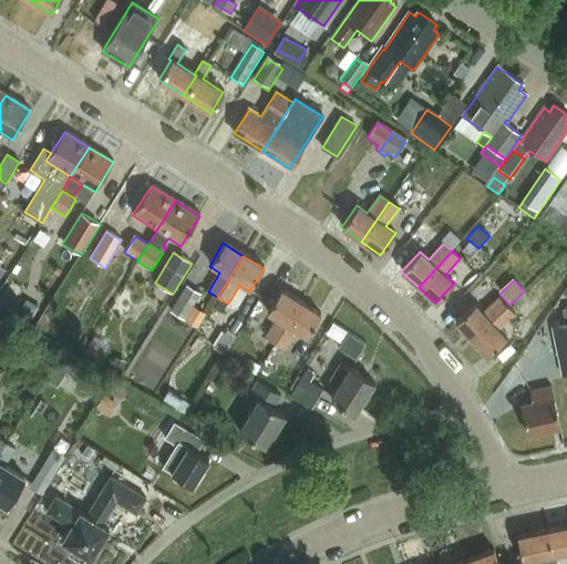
[(186,287),(169,313),(183,321),(199,296),(186,287)]
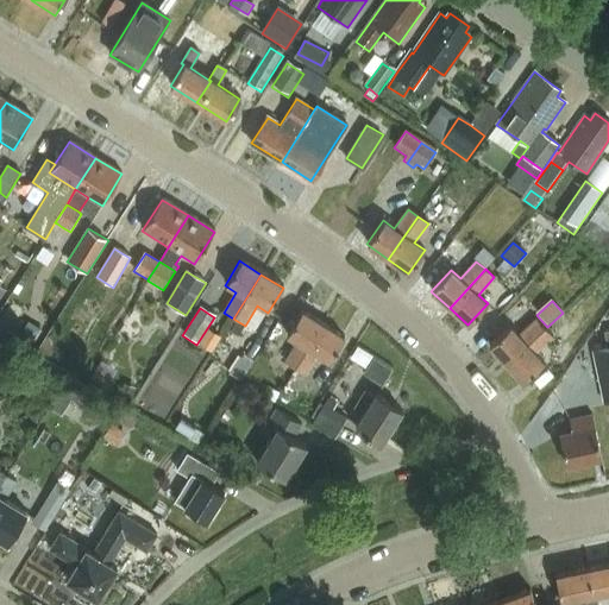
[(297,342),(284,363),(294,370),(322,325),(301,312),(286,335),(297,342)]
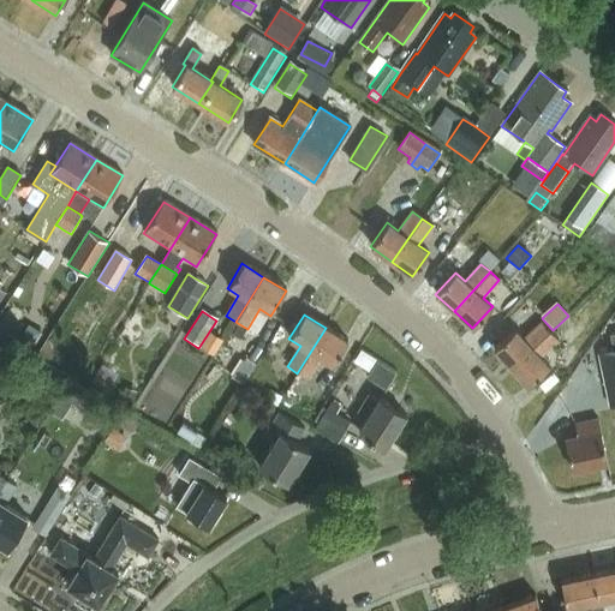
[(515,329),(494,349),(512,367),(550,331),(542,323),(524,339),(515,329)]
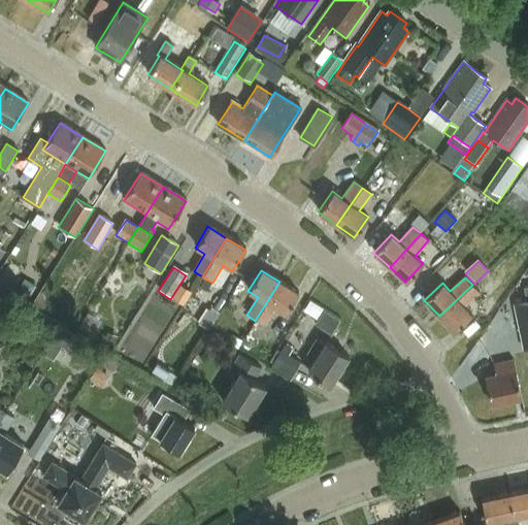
[(25,281),(20,289),(30,295),(35,287),(25,281)]
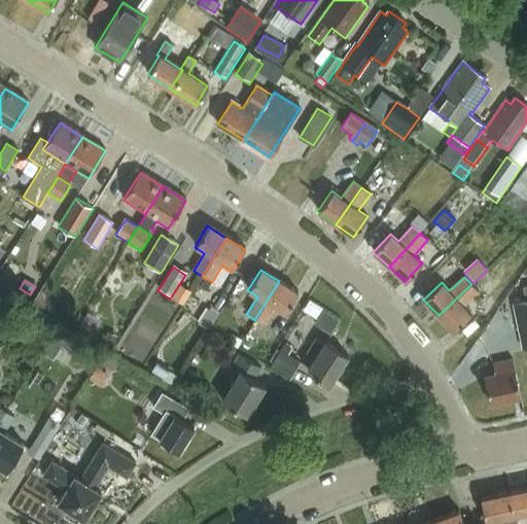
[(279,281),(254,320),(264,325),(275,308),(284,314),(297,292),(279,281)]
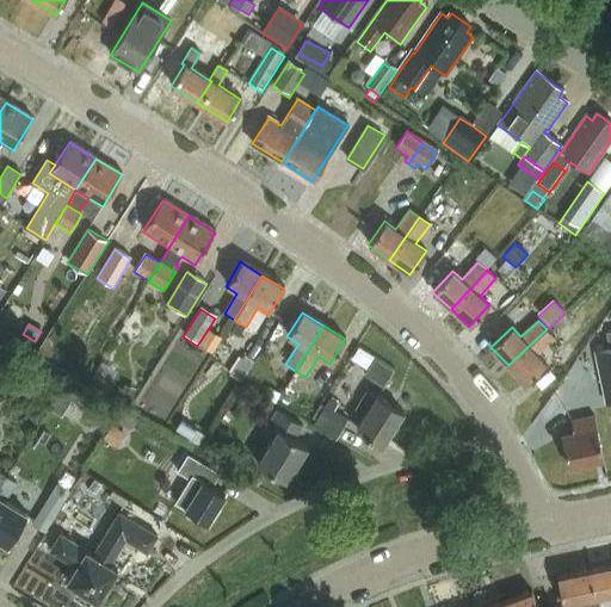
[(547,329),(508,365),(525,384),(545,365),(537,355),(555,339),(547,329)]
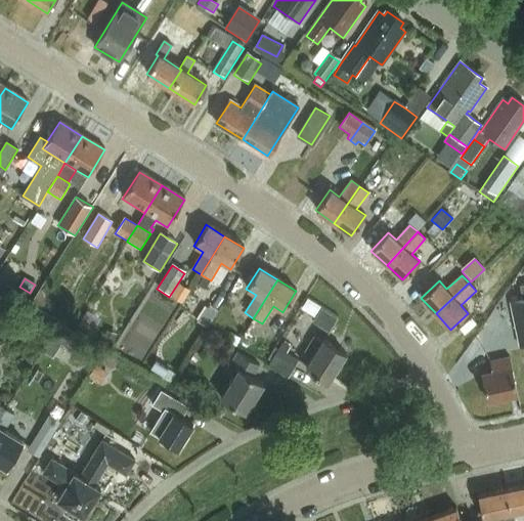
[(523,298),(511,301),(516,330),(523,329),(523,298)]
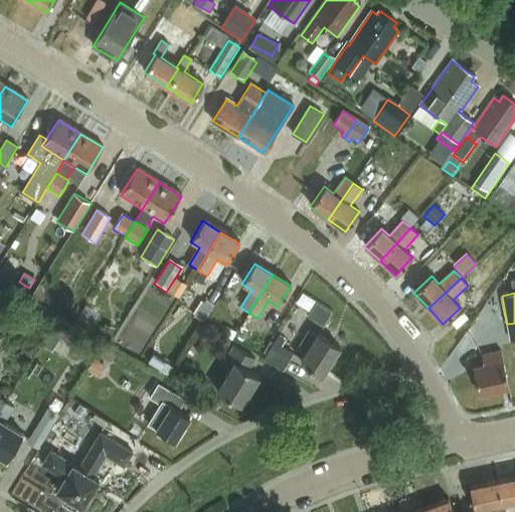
[(331,313),(316,304),(308,317),(322,326),(331,313)]
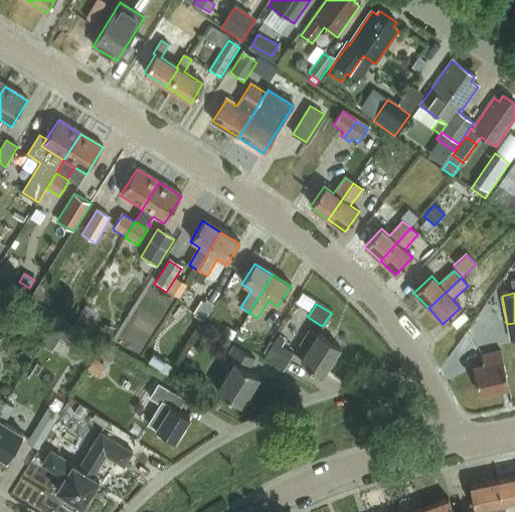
[(105,326),(102,336),(113,339),(116,329),(105,326)]
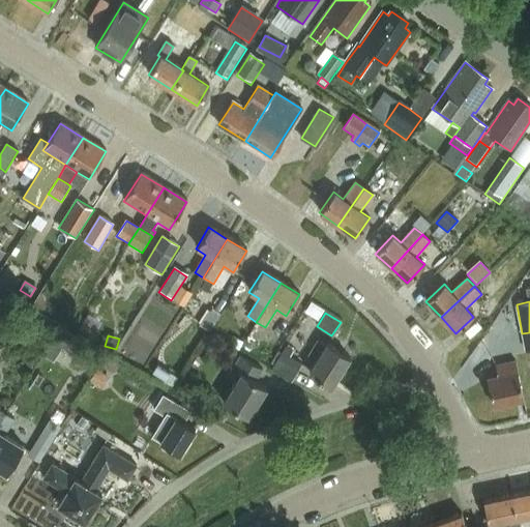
[(234,338),(230,346),(239,351),(243,344),(234,338)]
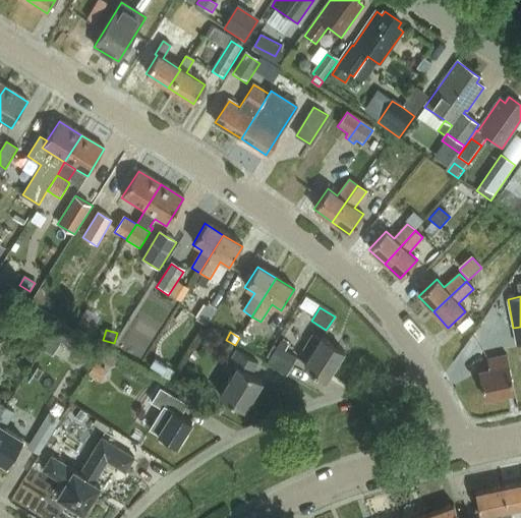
[(325,381),(342,352),(320,339),(319,340),(311,336),(302,350),(309,355),(302,366),(325,381)]
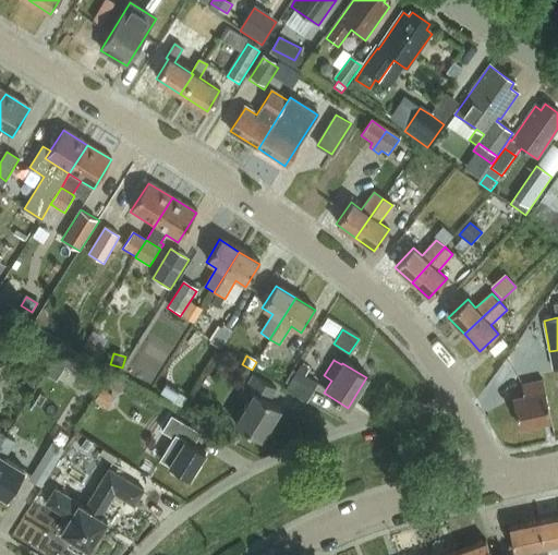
[(289,387),(310,400),(318,386),(305,378),(308,372),(301,368),(289,387)]
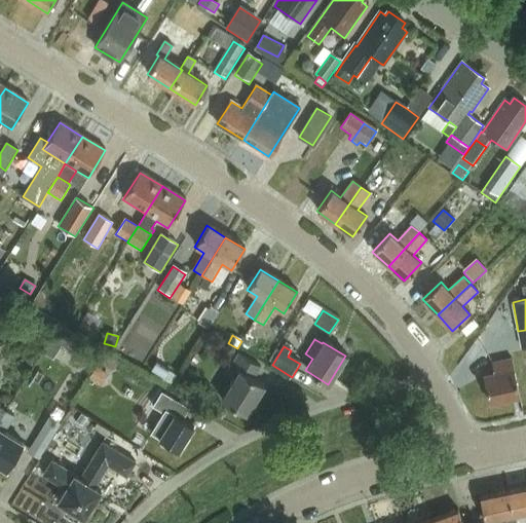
[(247,415),(265,385),(253,379),(260,368),(238,355),(226,375),(235,380),(222,401),(247,415)]
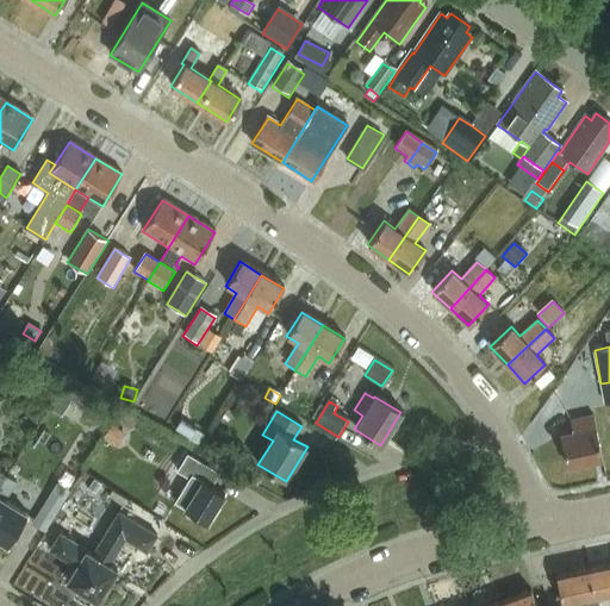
[(567,467),(602,460),(592,417),(570,422),(573,433),(560,436),(567,467)]
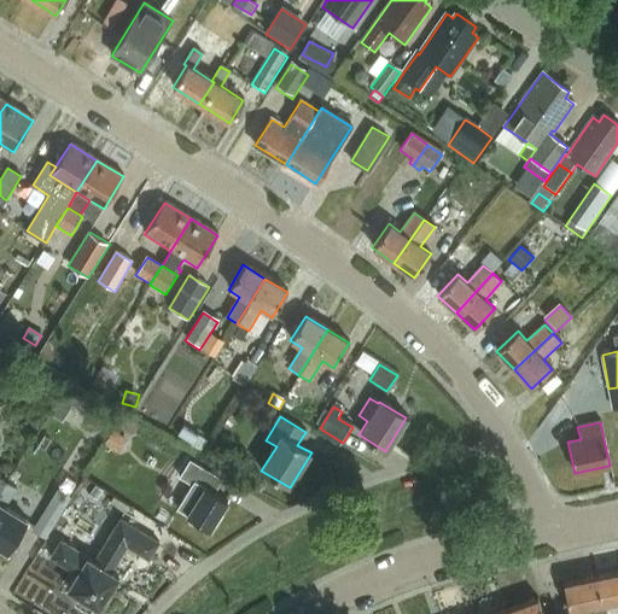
[(114,432),(106,445),(120,454),(127,440),(114,432)]
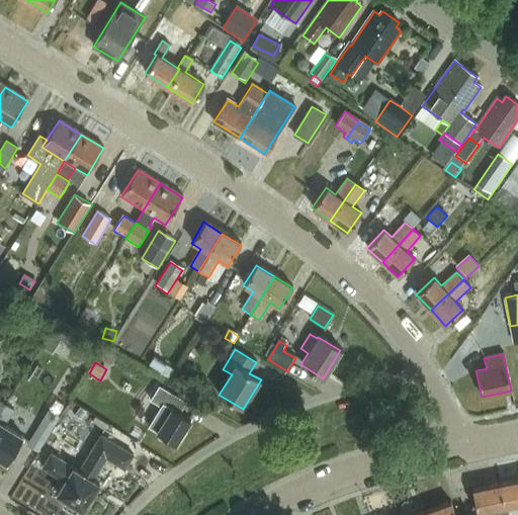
[(149,426),(158,432),(157,433),(176,445),(191,421),(179,414),(186,403),(168,393),(158,387),(150,400),(161,407),(149,426)]
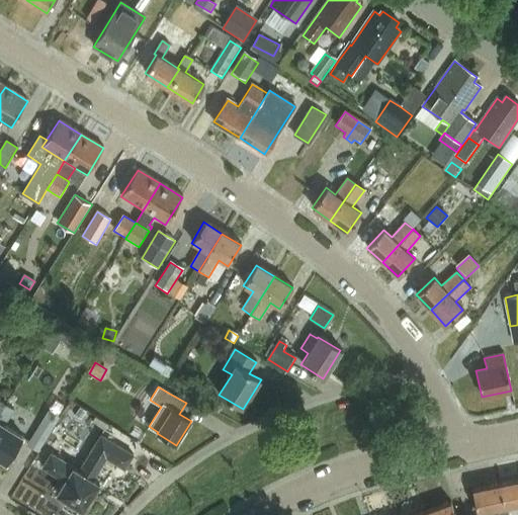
[(56,402),(49,412),(57,417),(63,407),(56,402)]
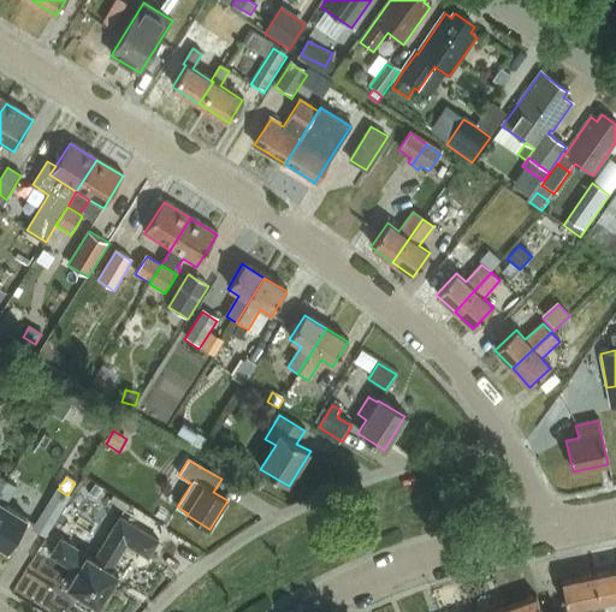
[(7,481),(0,492),(0,544),(9,550),(27,520),(5,505),(17,486),(7,481)]
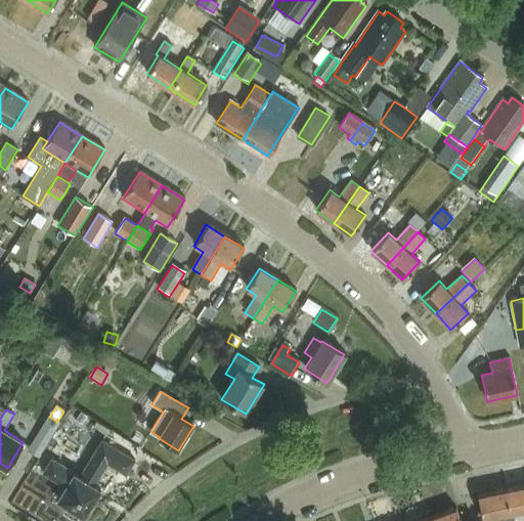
[(87,417),(81,413),(77,420),(82,424),(87,417)]
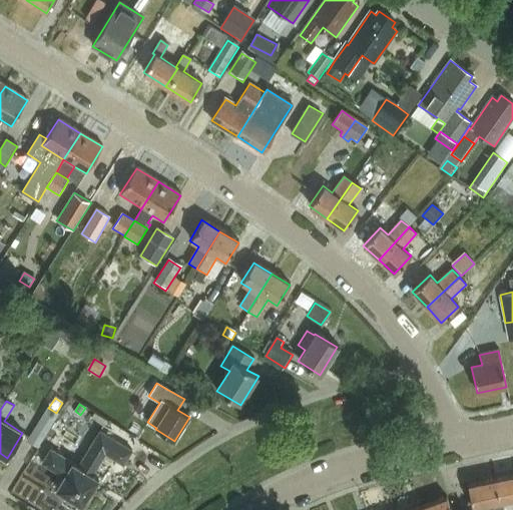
[(48,408),(27,442),(37,448),(58,414),(48,408)]
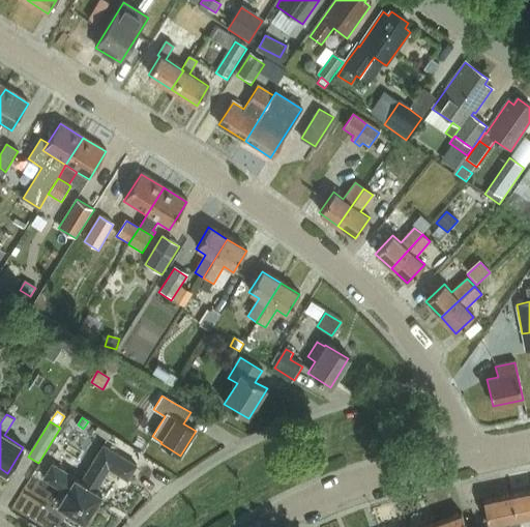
[(127,481),(137,467),(104,447),(82,481),(53,464),(43,479),(66,493),(59,505),(70,513),(65,520),(76,526),(79,526),(83,520),(86,522),(102,495),(96,491),(109,470),(127,481)]
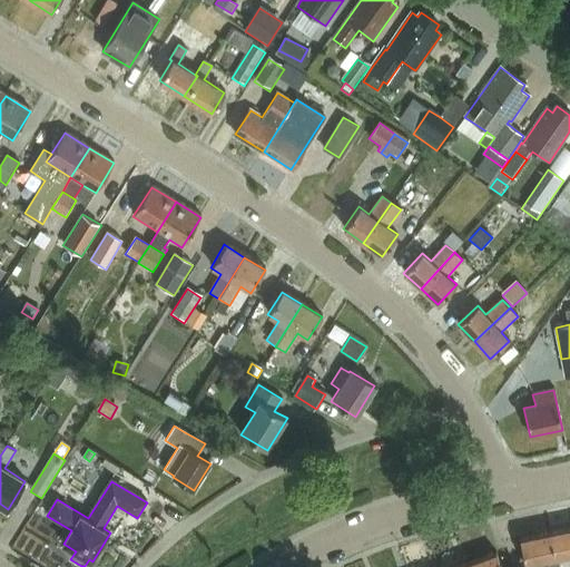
[(569,529),(551,534),(556,558),(557,558),(569,555),(569,529)]
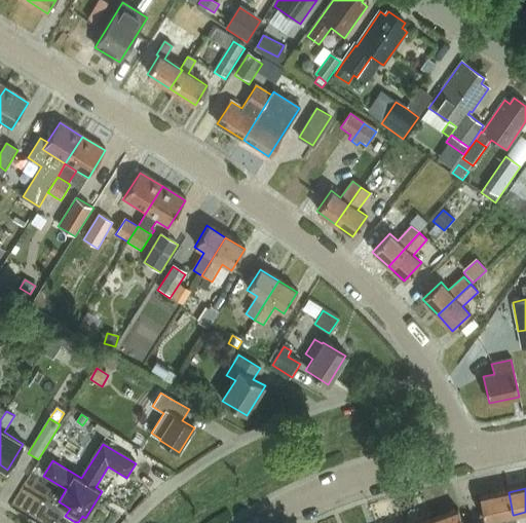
[(509,492),(479,498),(484,521),(505,516),(506,522),(515,522),(514,515),(513,515),(509,492)]
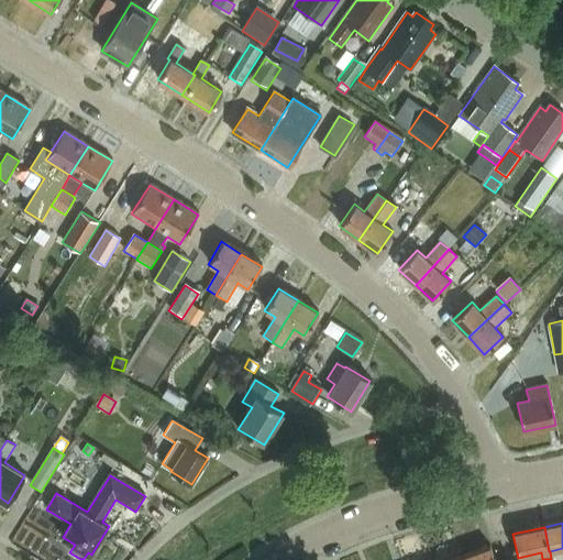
[(494,559),(489,548),(461,559),(494,559)]
